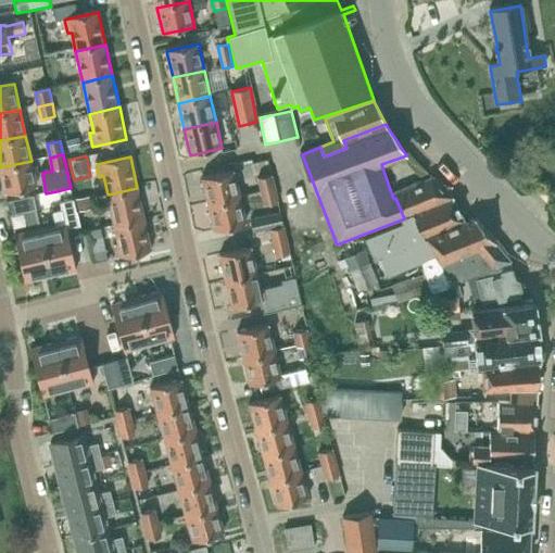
[(32,161),(0,167),(0,170),(5,195),(37,187),(32,161)]
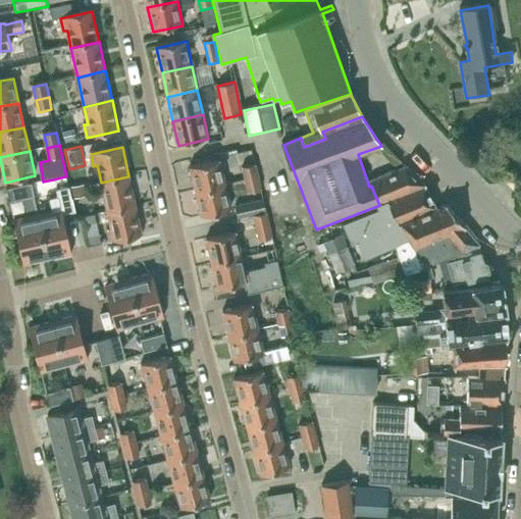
[(196,193),(225,187),(220,161),(191,168),(196,193)]
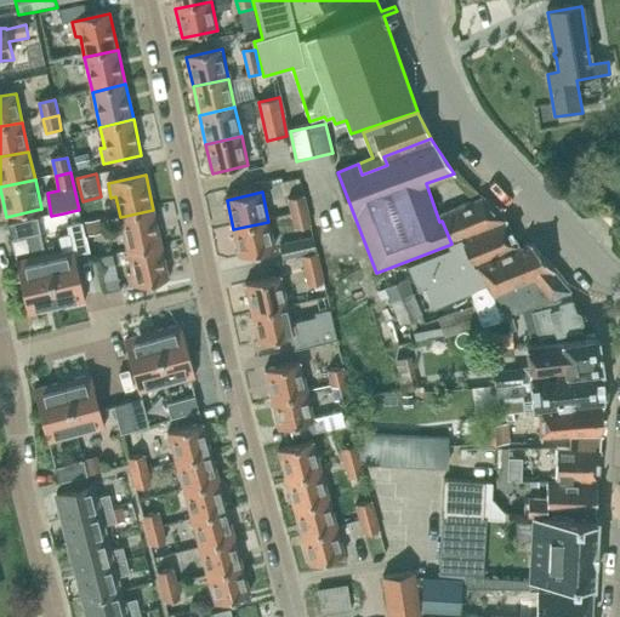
[(305,198),(289,201),(293,216),(308,213),(305,198)]
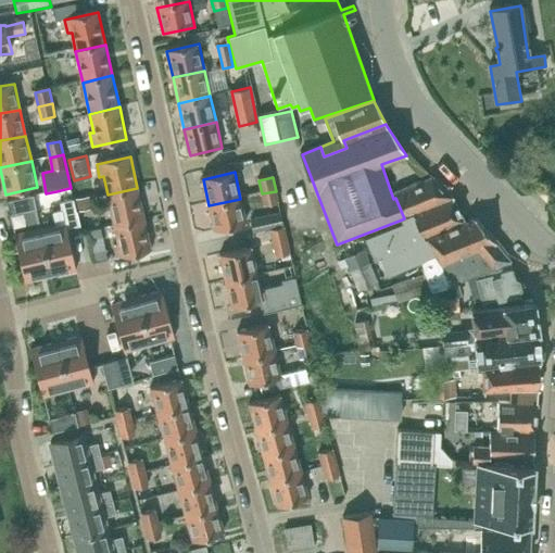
[(395,198),(404,218),(453,199),(431,179),(394,193),(395,198)]
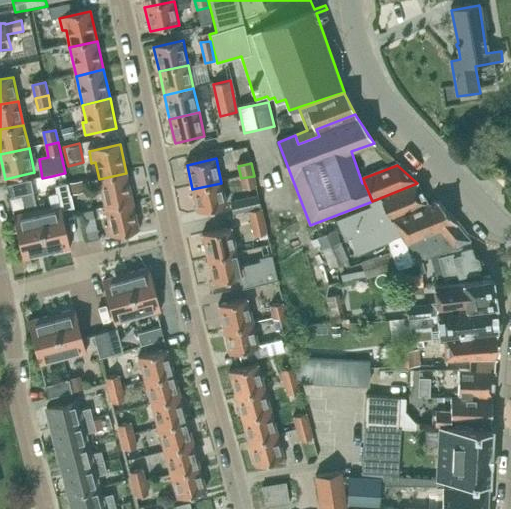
[(64,173),(52,176),(58,199),(70,196),(64,173)]
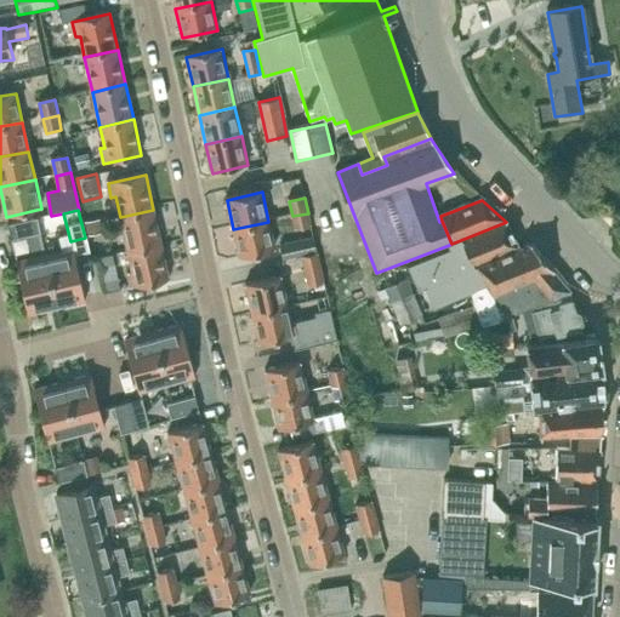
[(128,252),(161,245),(153,210),(120,217),(128,252)]
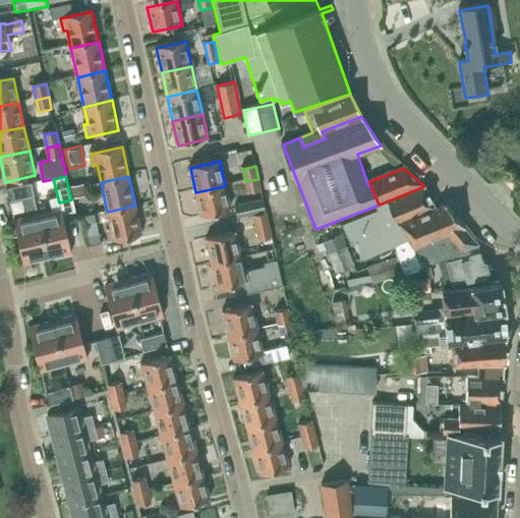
[(261,191),(258,179),(245,181),(248,194),(261,191)]
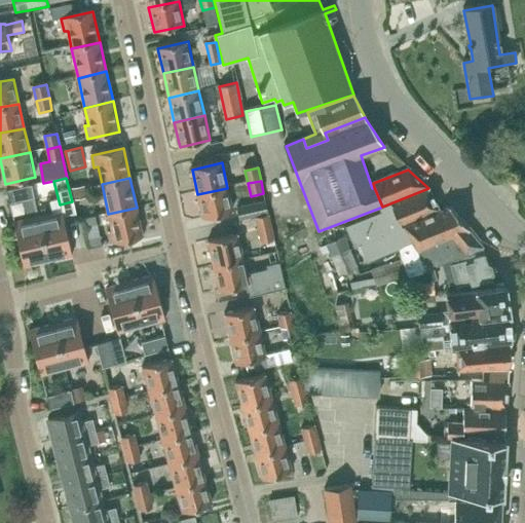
[(9,204),(34,198),(31,186),(6,191),(9,204)]
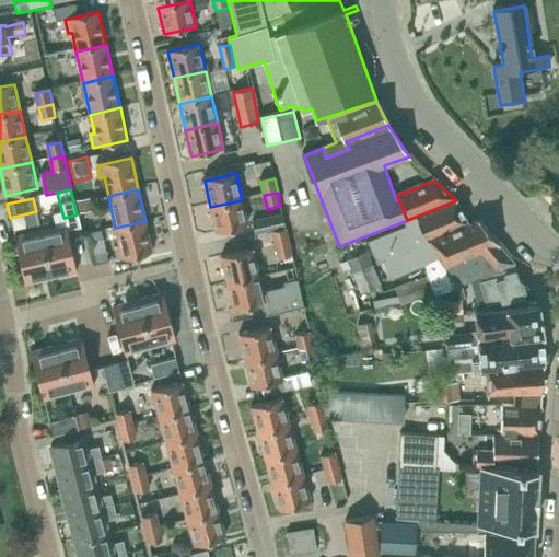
[(90,198),(77,201),(80,215),(93,211),(90,198)]
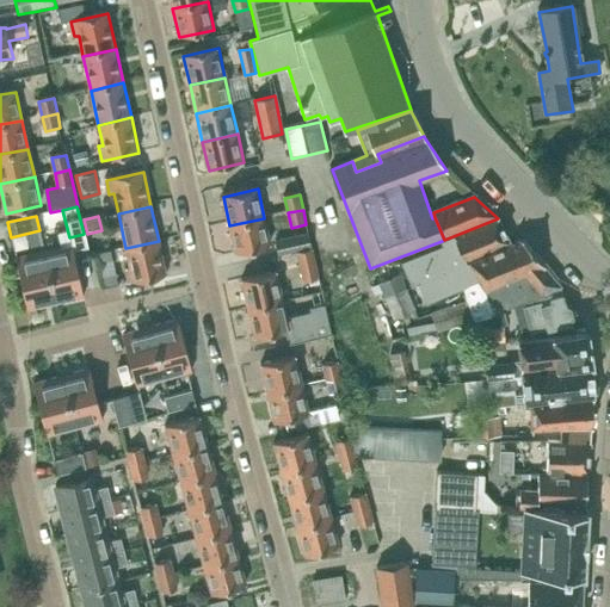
[(271,247),(264,218),(229,225),(236,255),(271,247)]
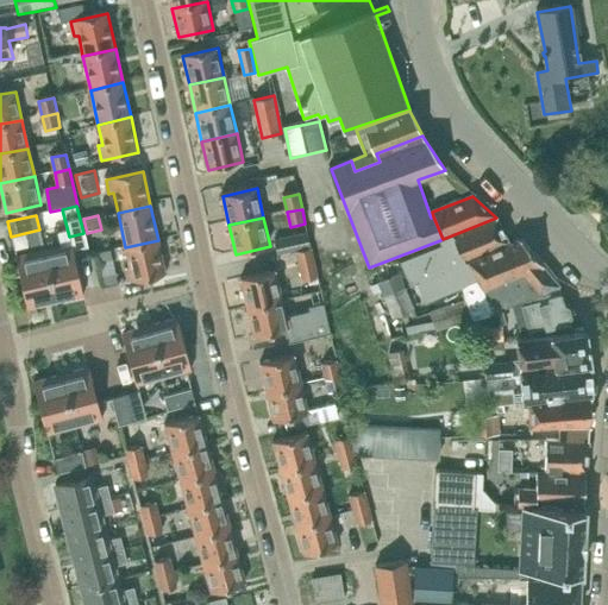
[(443,246),(400,262),(411,287),(418,284),(440,276),(447,294),(468,287),(467,284),(459,266),(509,245),(496,218),(443,239),(440,240),(443,246)]
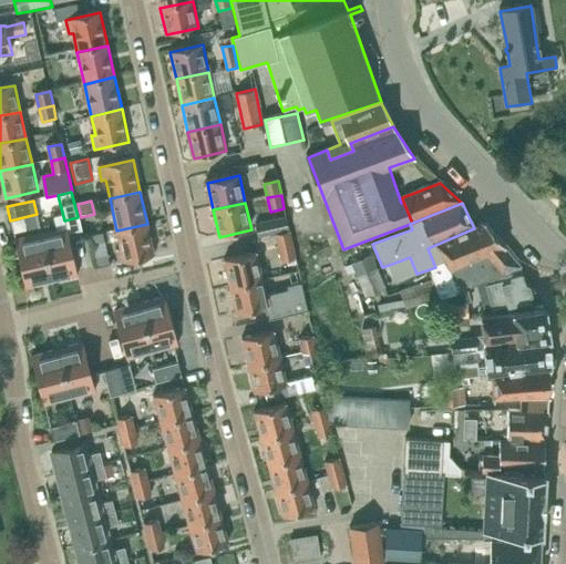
[(258,238),(288,232),(285,217),(255,224),(258,238)]
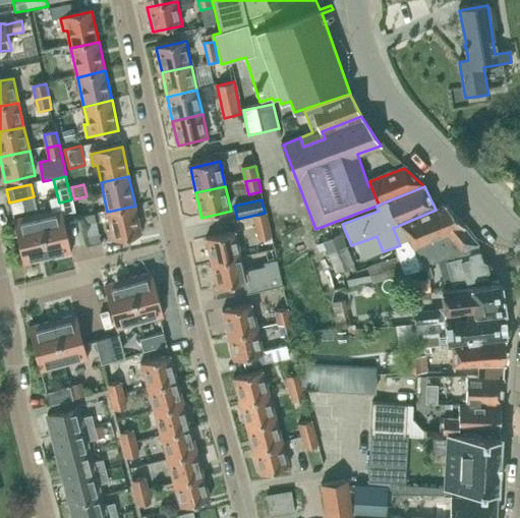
[(111,229),(107,230),(110,243),(141,236),(135,206),(107,212),(111,229)]
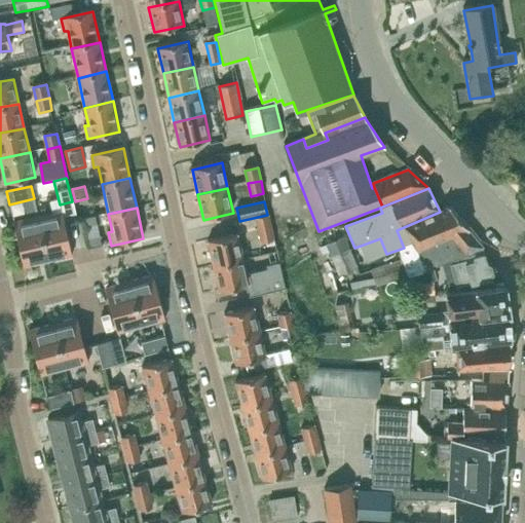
[(403,246),(404,248),(386,254),(380,238),(361,246),(368,261),(370,260),(374,270),(394,263),(404,260),(409,276),(440,266),(484,248),(450,208),(440,212),(397,230),(403,246)]
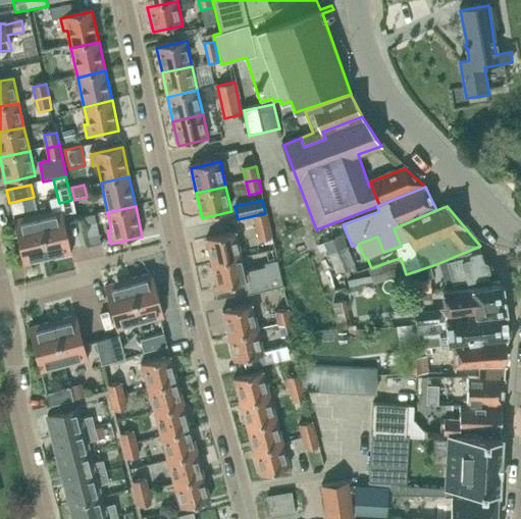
[(61,211),(38,216),(48,261),(72,256),(61,211)]
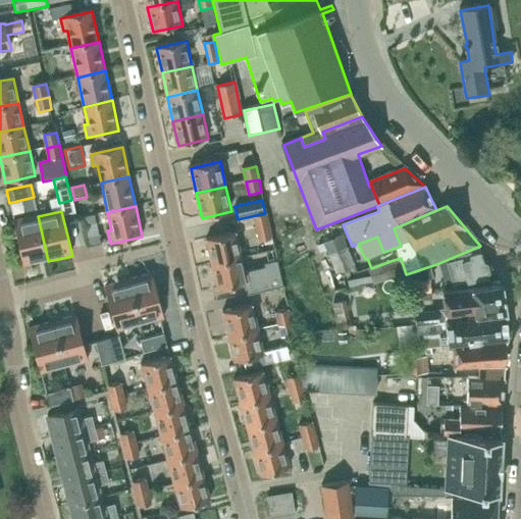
[(95,214),(82,217),(89,247),(102,244),(95,214)]
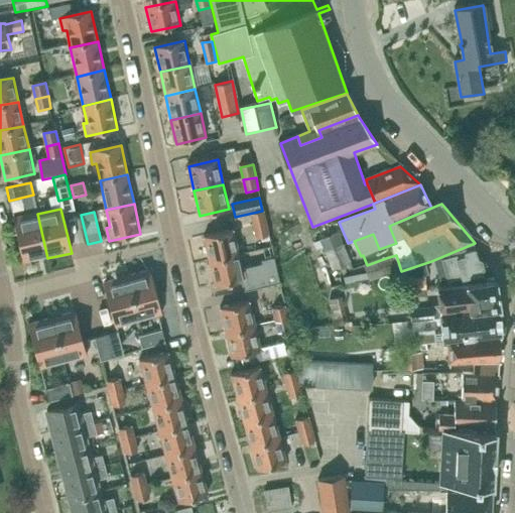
[(264,212),(251,215),(257,240),(269,237),(264,212)]
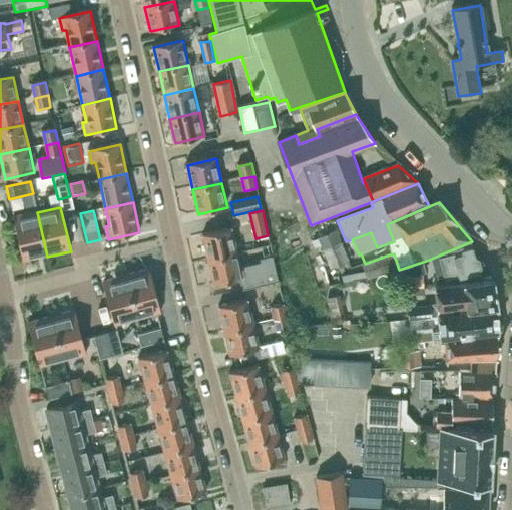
[(47,257),(37,212),(14,217),(24,262),(47,257)]
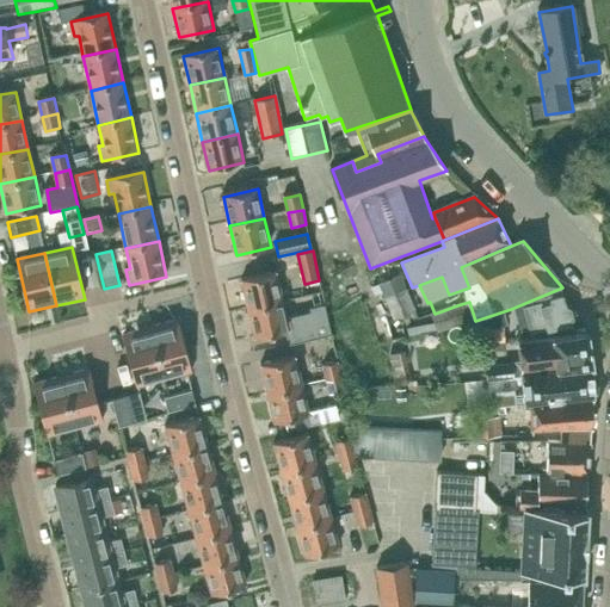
[(283,303),(277,273),(242,282),(248,310),(283,303)]
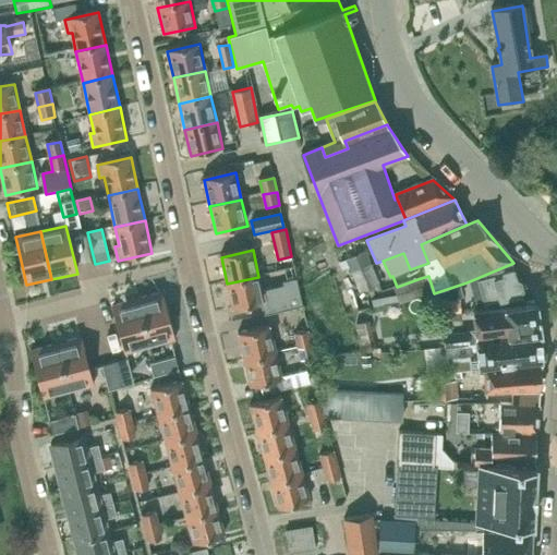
[(361,293),(380,286),(372,265),(365,251),(346,260),(361,293)]
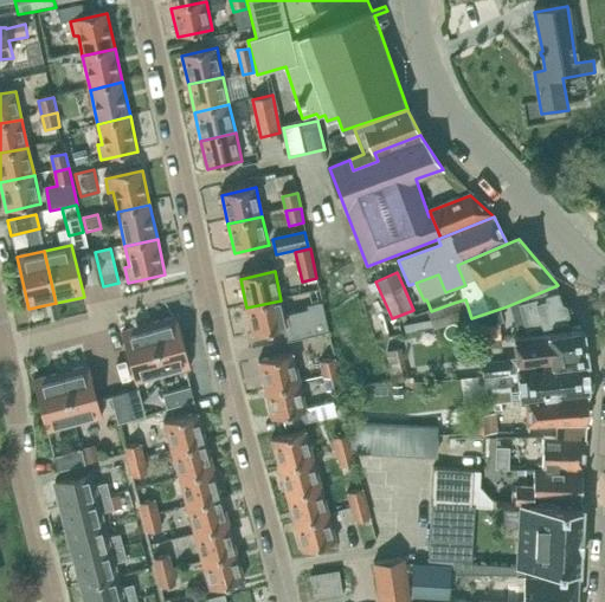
[(521,305),(529,335),(559,332),(570,330),(567,319),(571,316),(568,305),(562,303),(560,295),(547,298),(548,303),(539,304),(539,302),(521,305)]
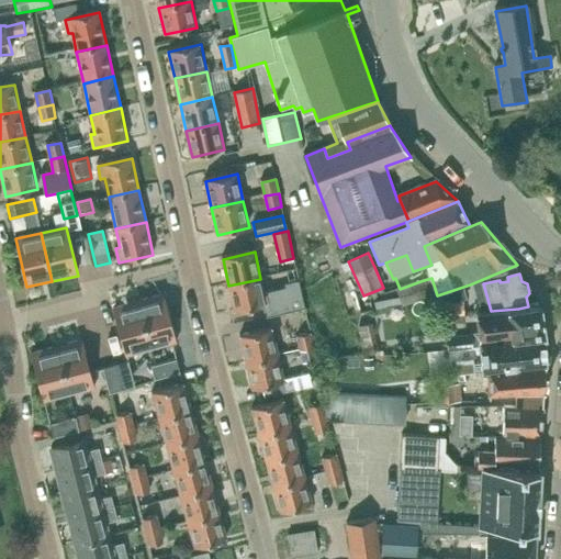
[(432,278),(421,281),(400,289),(397,289),(403,306),(437,297),(437,295),(432,278)]
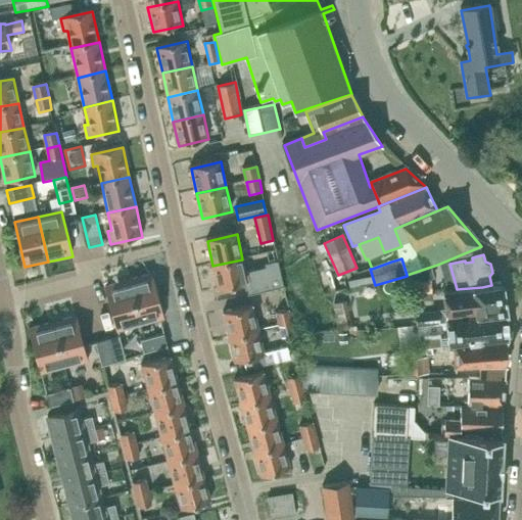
[(212,266),(219,289),(243,284),(247,297),(284,288),(278,263),(265,266),(266,270),(246,274),(242,260),(212,266)]
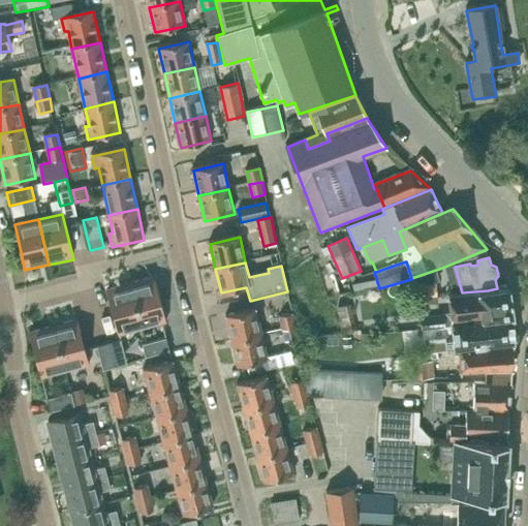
[(435,271),(412,278),(415,288),(439,281),(435,271)]
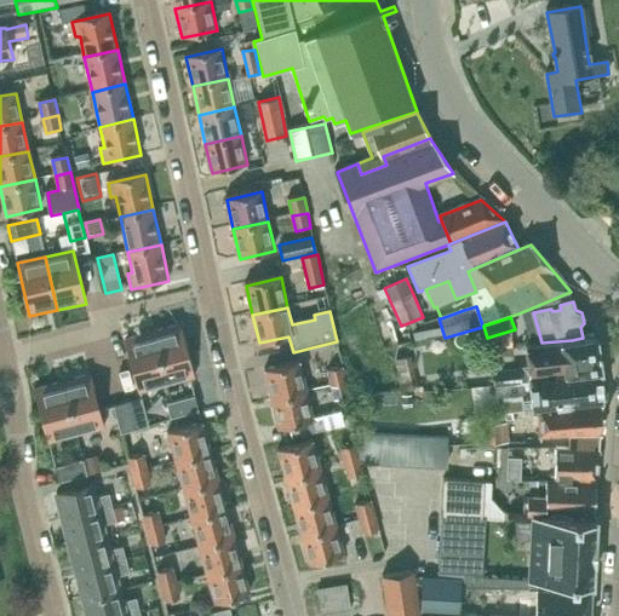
[(181,326),(153,333),(167,386),(195,379),(181,326)]
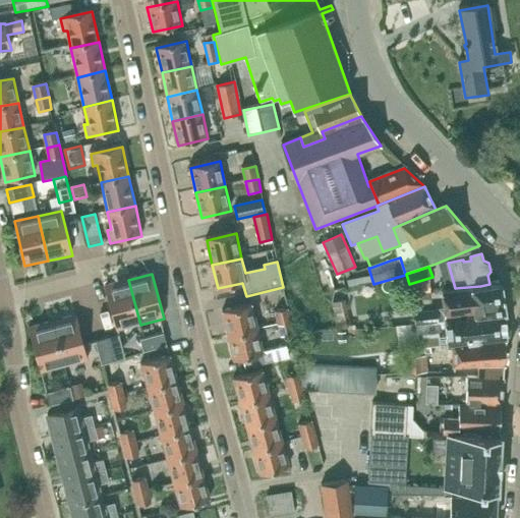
[(117,331),(140,325),(128,280),(105,287),(117,331)]
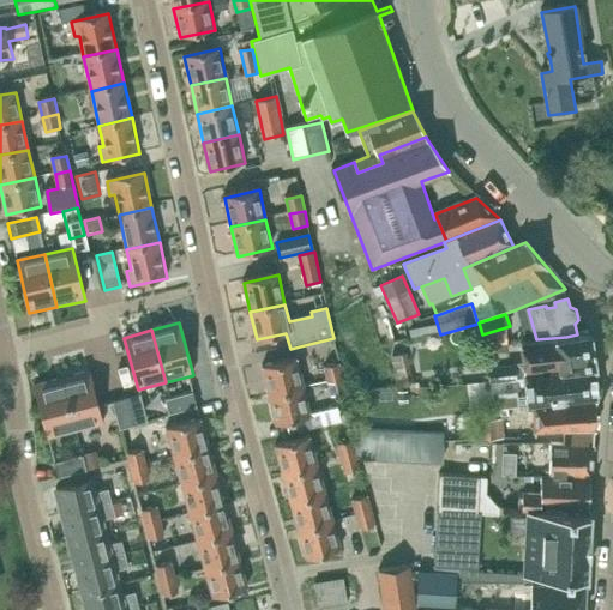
[(490,367),(491,381),(526,378),(524,374),(595,367),(590,333),(577,334),(566,337),(536,339),(522,342),(524,363),(490,367)]
